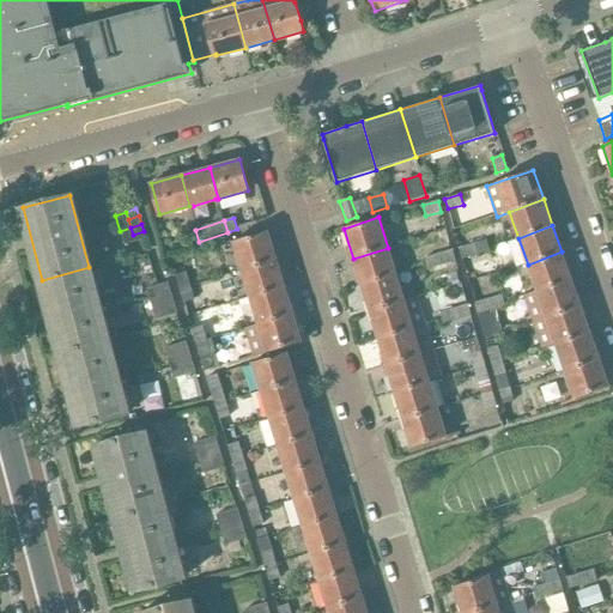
[(126,247),(137,243),(133,235),(131,228),(120,231),(126,247)]
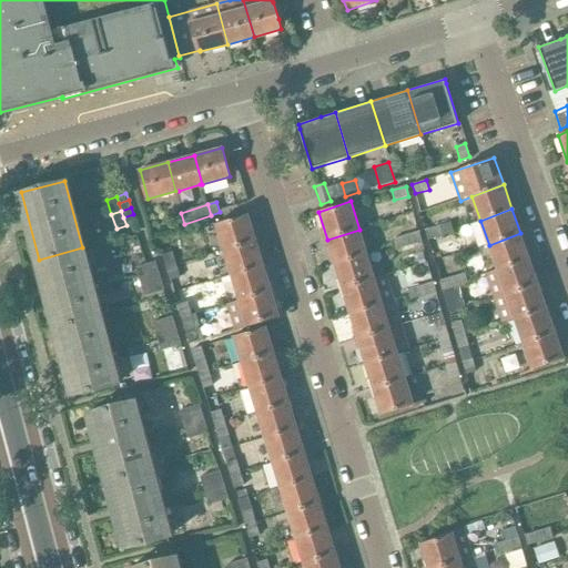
[(184,224),(181,213),(173,215),(176,226),(184,224)]
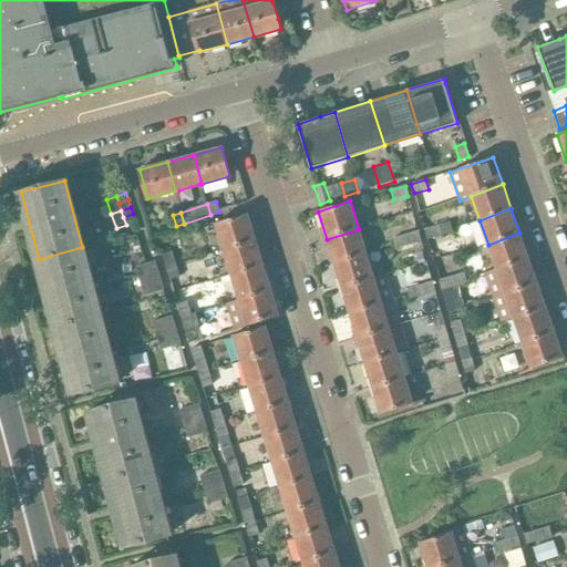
[(133,214),(123,217),(126,225),(135,222),(133,214)]
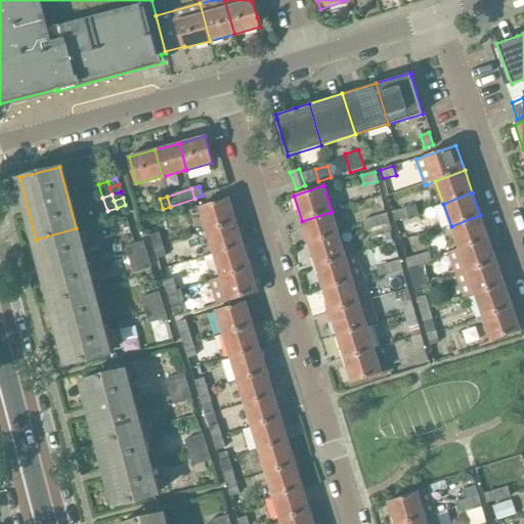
[(207,232),(236,222),(229,198),(199,207),(207,232)]
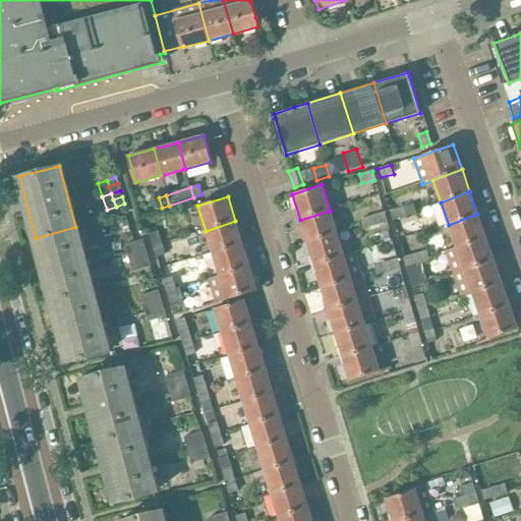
[(402,208),(404,217),(416,214),(413,205),(402,208)]
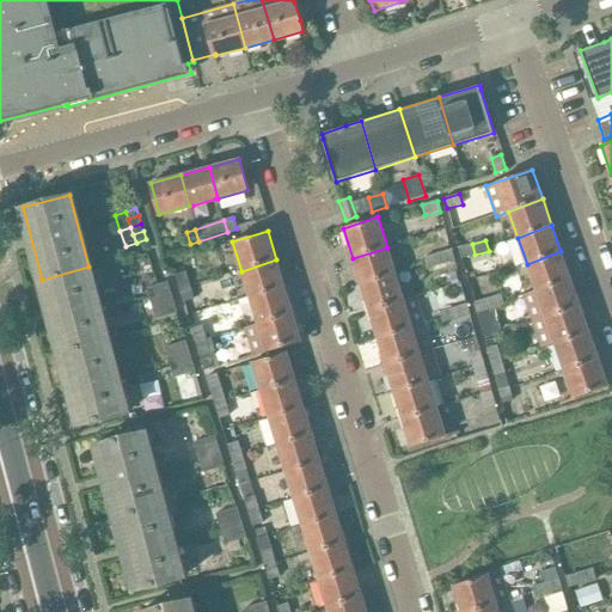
[(475,255),(472,244),(458,249),(461,259),(475,255)]
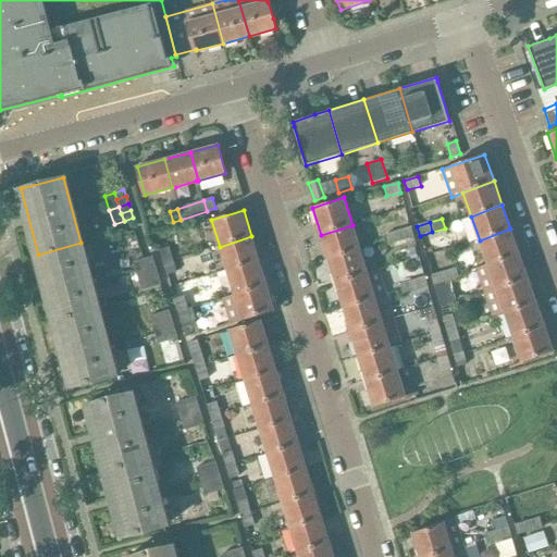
[(321,235),(329,260),(360,249),(353,225),(321,235)]
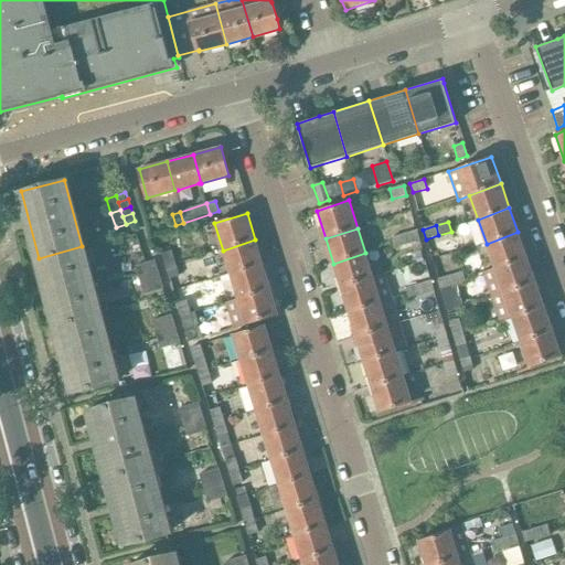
[(404,234),(407,244),(419,241),(417,231),(404,234)]
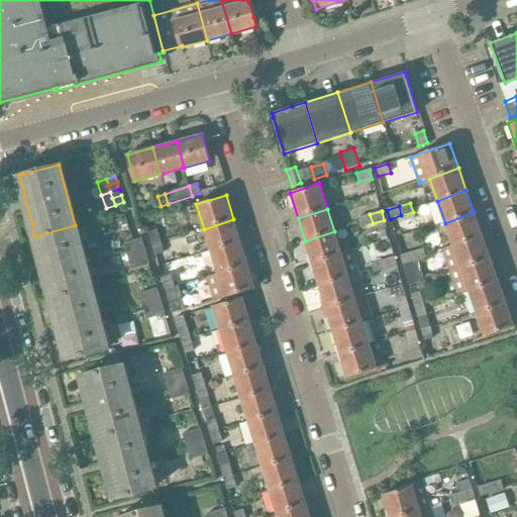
[(482,235),(474,212),(445,223),(452,246),(482,235)]
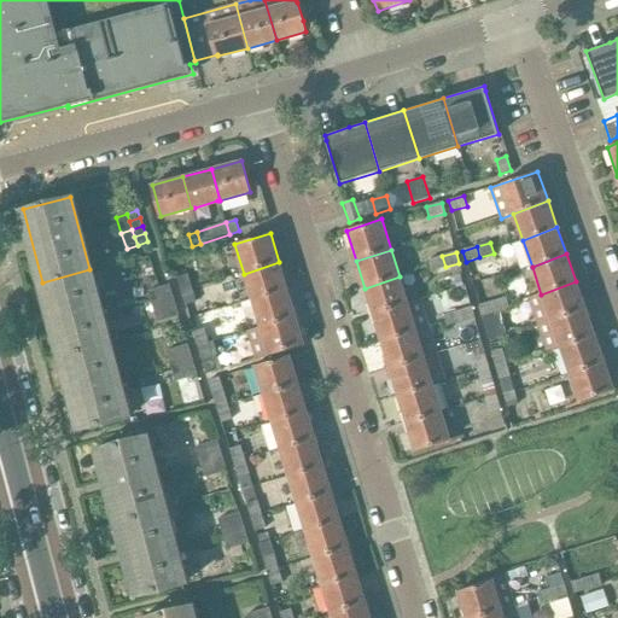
[(445,267),(442,256),(429,260),(431,270),(445,267)]
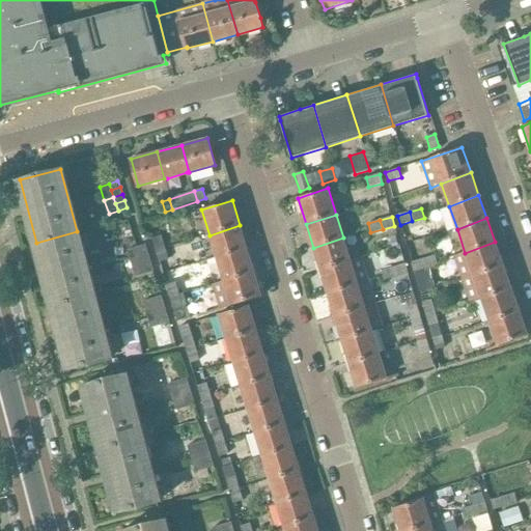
[(210,235),(216,257),(247,248),(240,225),(210,235)]
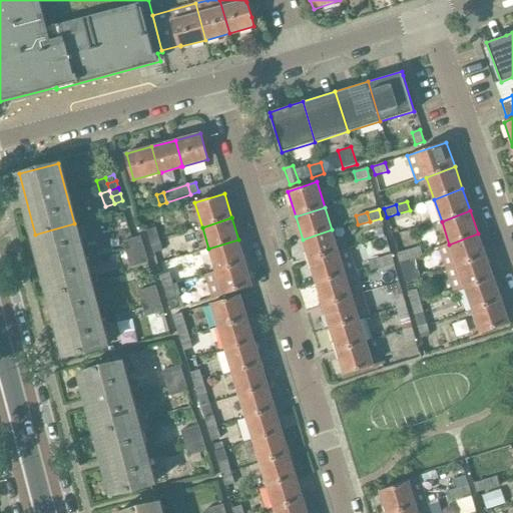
[(90,285),(74,223),(35,234),(51,296),(90,285)]
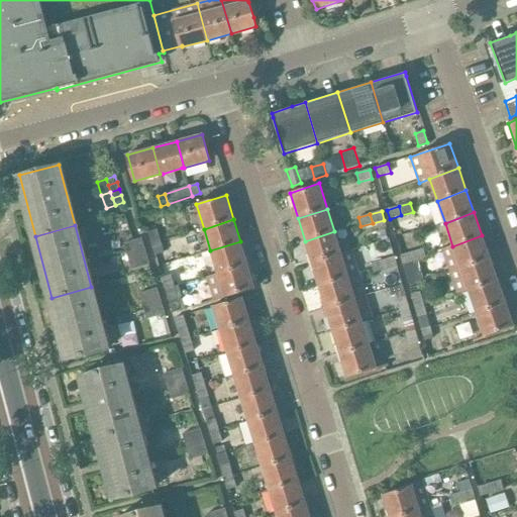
[(341,254),(334,231),(305,241),(311,264),(341,254)]
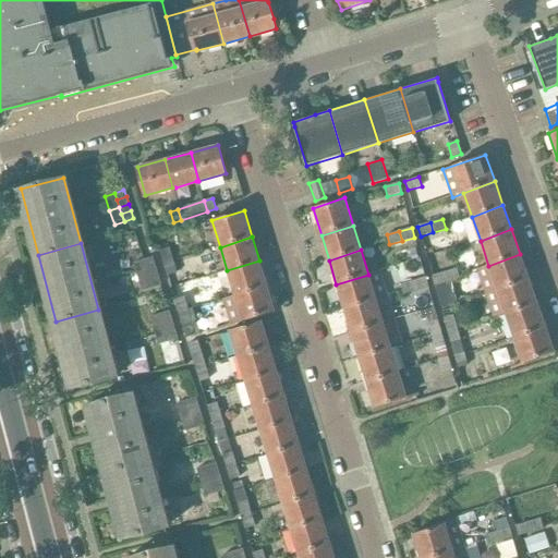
[(529,278),(520,254),(488,266),(477,269),(486,293),(529,278)]
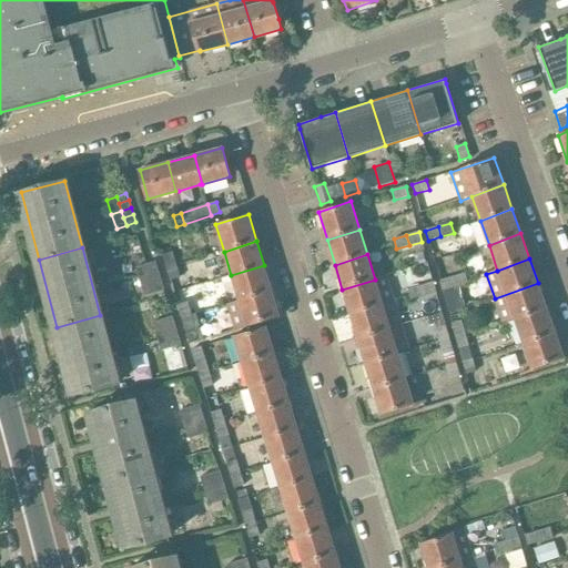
[(148,272),(158,269),(155,262),(145,264),(148,272)]
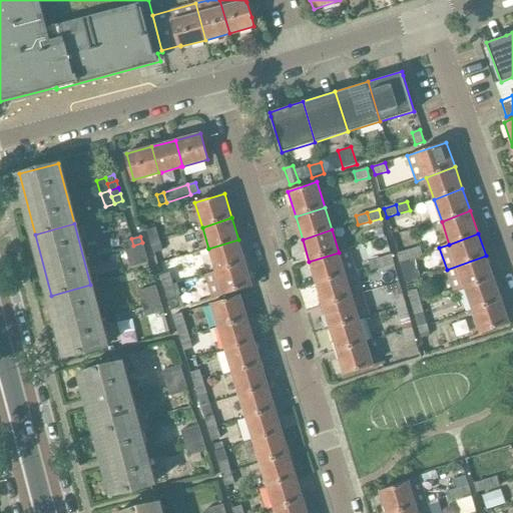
[(131,238),(122,241),(125,254),(135,251),(133,245),(131,238)]
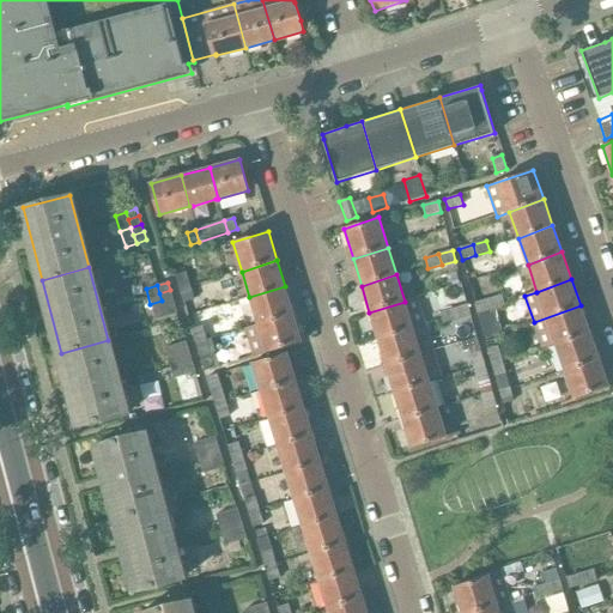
[(249,297),(258,325),(293,314),(285,286),(249,297)]
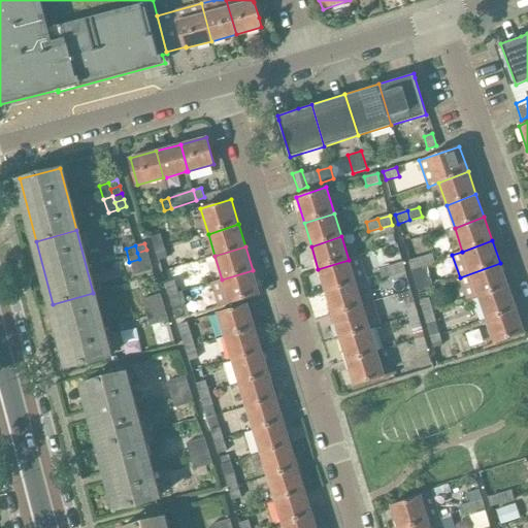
[(146,250),(137,253),(139,259),(149,257),(146,250)]
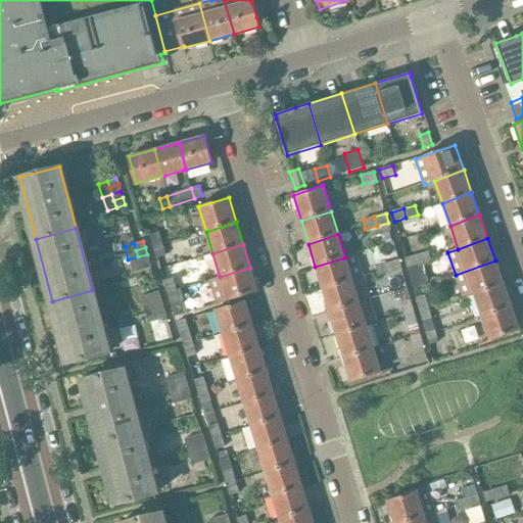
[(157,262),(168,258),(165,249),(155,252),(157,262)]
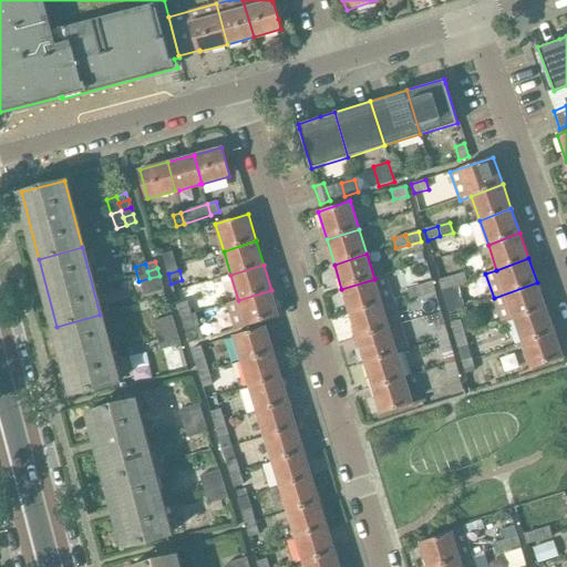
[(454,287),(457,287),(467,284),(464,274),(451,277),(454,287)]
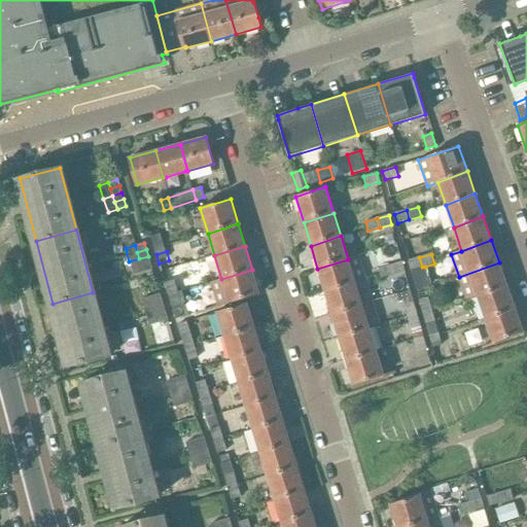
[(317,269),(324,291),(365,279),(358,255),(348,259),(317,269)]
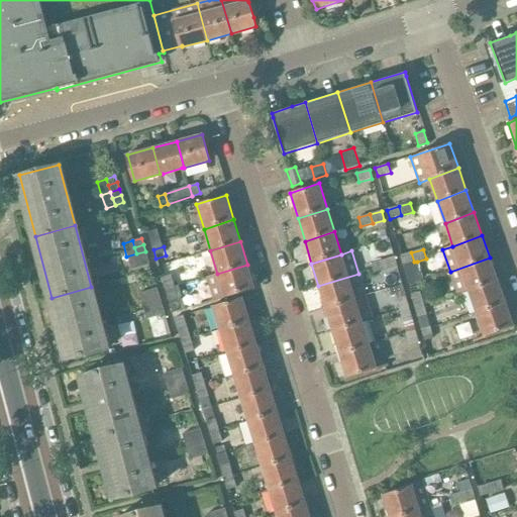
[(138,261),(147,257),(145,251),(136,253),(138,261)]
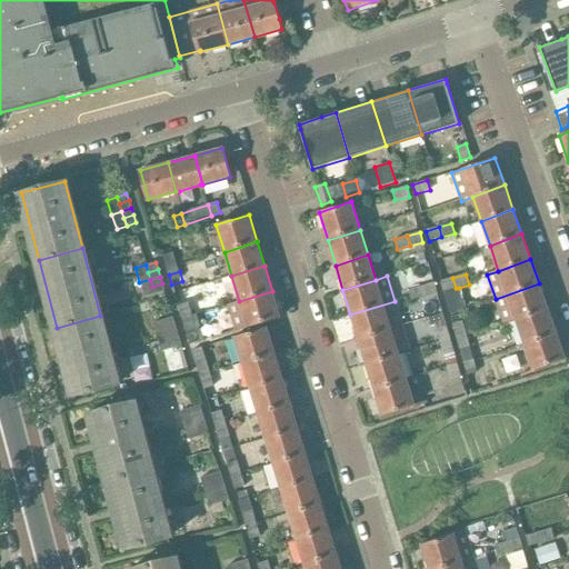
[(456,288),(452,278),(440,281),(448,312),(465,308),(459,288),(456,288)]
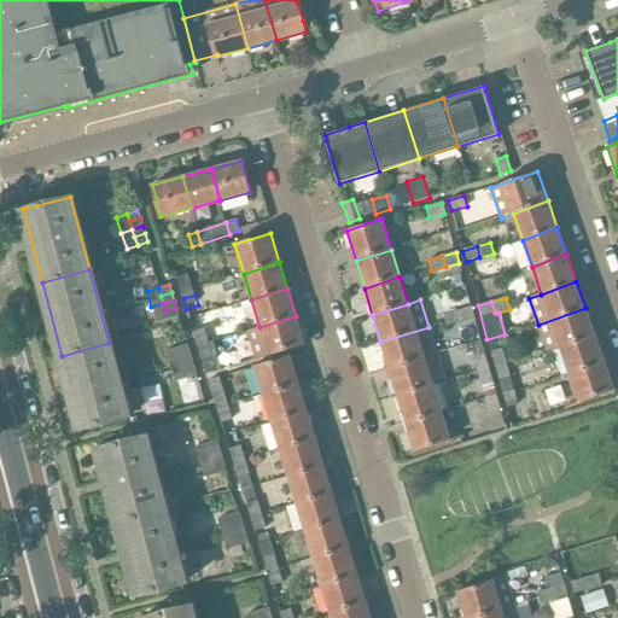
[(156,322),(168,319),(165,312),(163,303),(151,307),(156,322)]
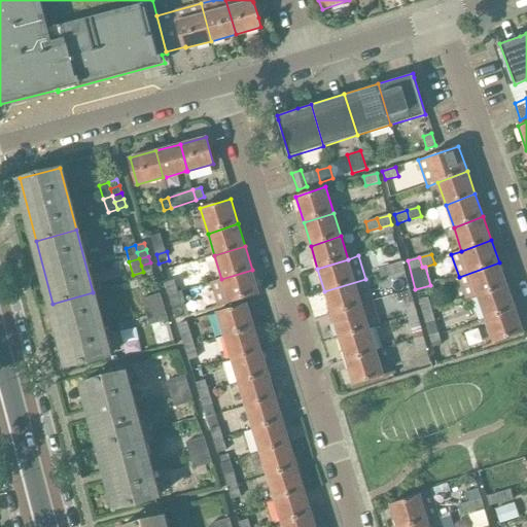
[(169,260),(159,264),(162,273),(172,270),(169,260)]
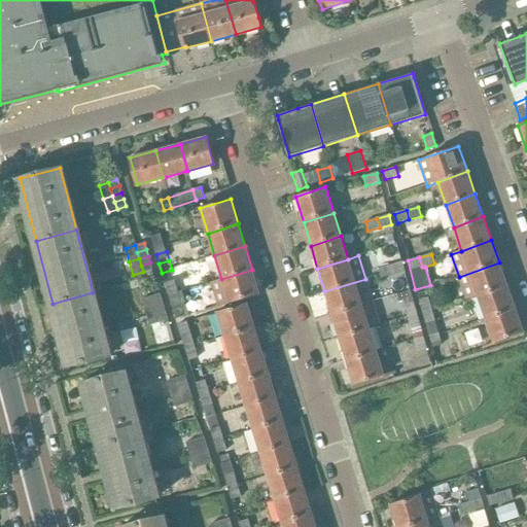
[(390,266),(393,275),(405,272),(402,261),(390,266)]
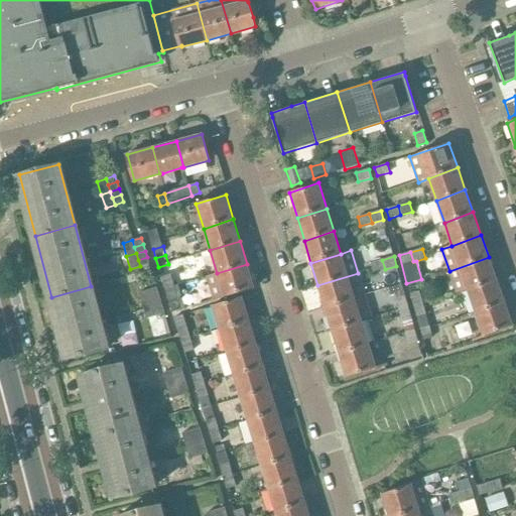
[(147,257),(138,260),(140,266),(149,264),(147,257)]
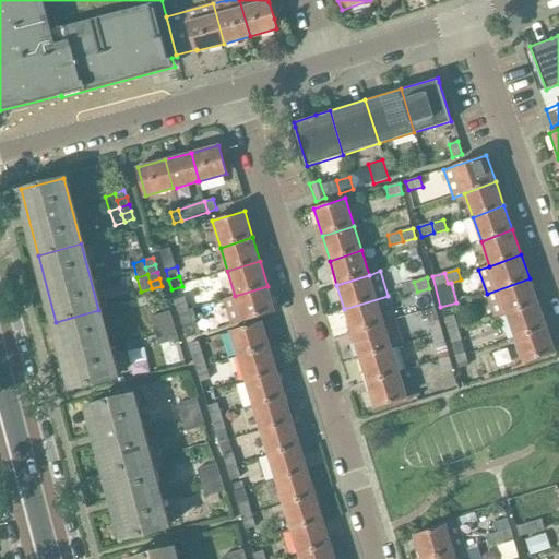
[(538,304),(530,278),(487,294),(496,318),(507,314),(538,304)]
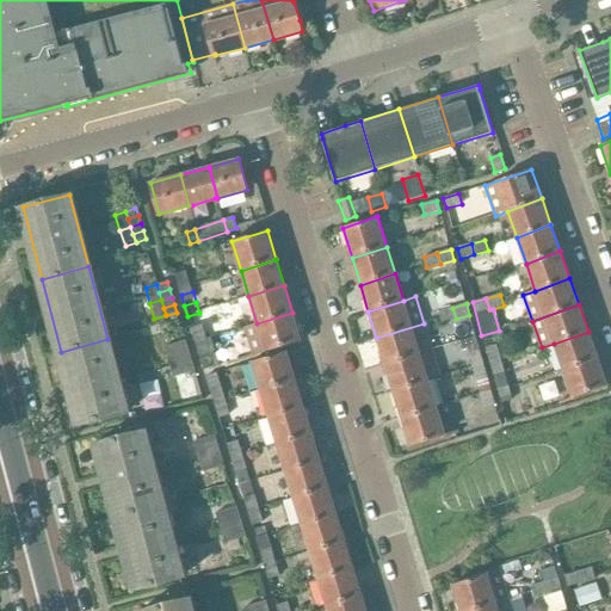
[(456,319),(452,308),(438,312),(442,323),(456,319)]
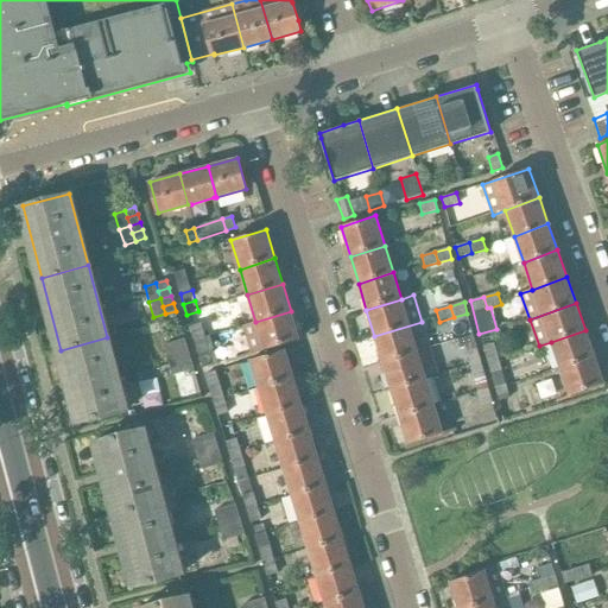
[(291,311),(255,322),(242,325),(251,353),(299,339),(291,311)]
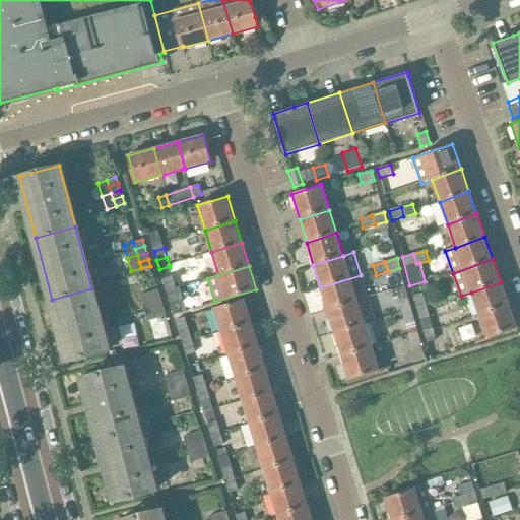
[(320,287),(327,311),(358,302),(368,298),(361,275),(320,287)]
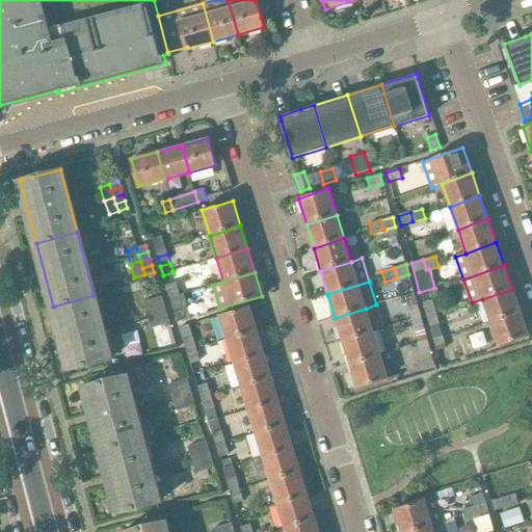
[(169,298),(179,295),(176,284),(166,286),(169,298)]
